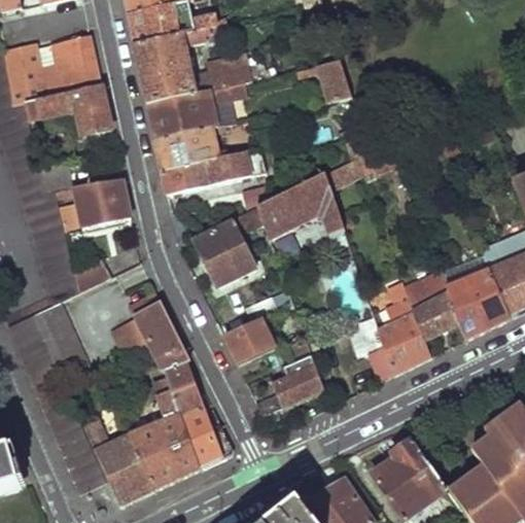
[(0,13),(20,9),(18,0),(0,0),(0,13)]
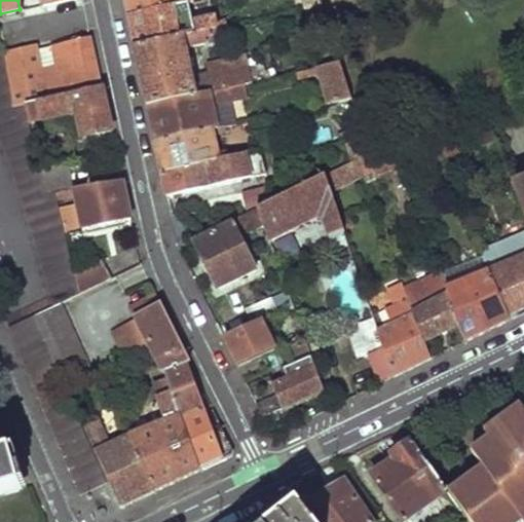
[(187,1),(192,0),(123,0),(127,14),(187,1)]
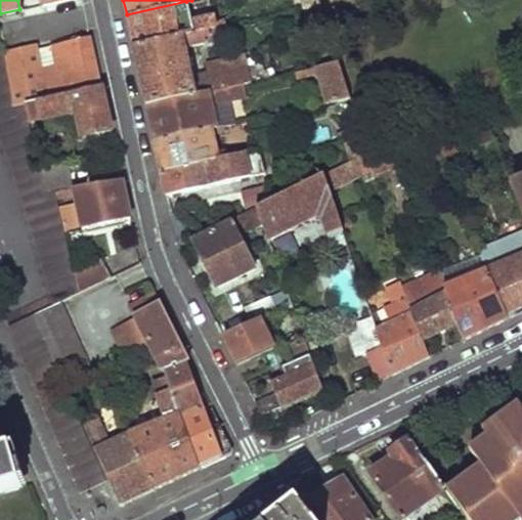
[(186,1),(189,9),(211,3),(210,0),(191,0),(186,1)]
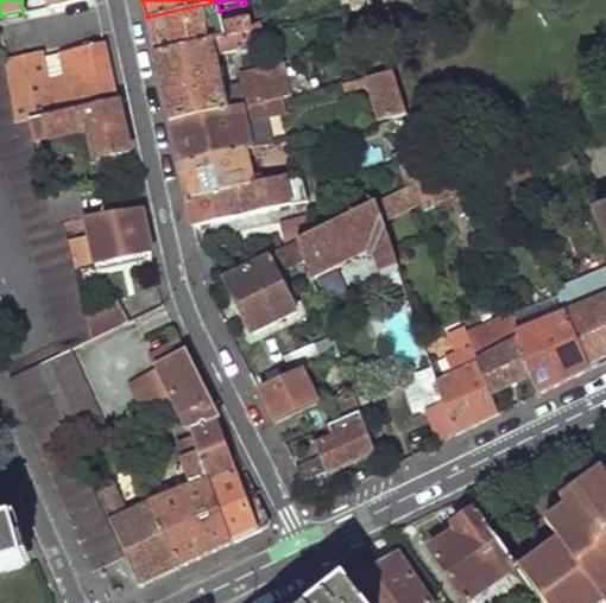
[(155,54),(251,31),(247,18),(221,21),(220,11),(216,1),(147,17),(155,54)]
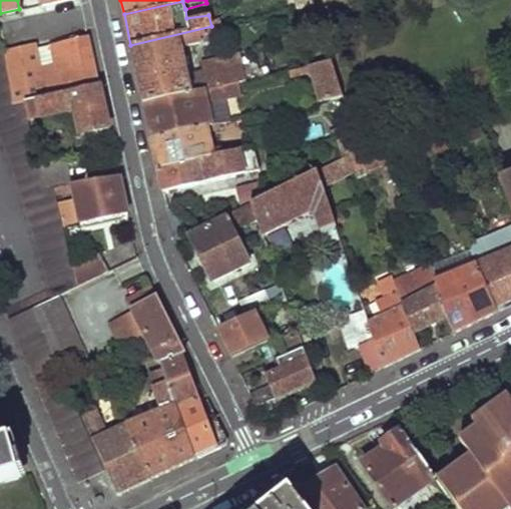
[(142,101),(191,89),(183,45),(215,36),(215,32),(223,30),(220,24),(211,26),(130,45),(142,101)]
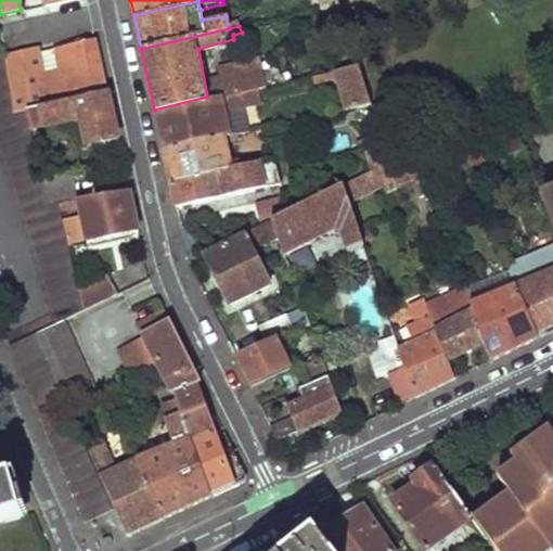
[(93,38),(52,47),(59,67),(42,72),(37,50),(3,58),(13,107),(24,106),(105,90),(93,38)]
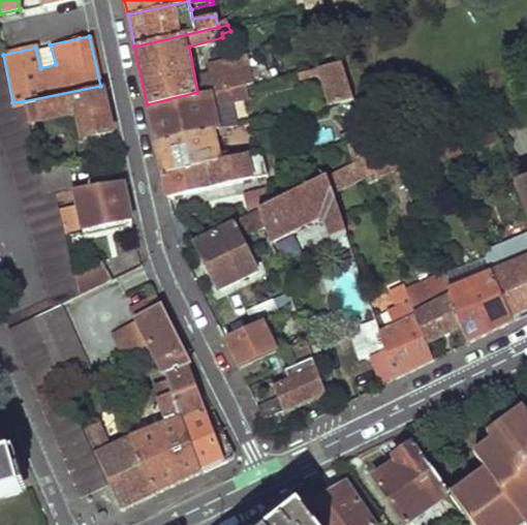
[(0,144),(11,176),(25,216),(37,251),(53,305),(59,302),(76,294),(73,273),(54,199),(52,191),(44,192),(39,170),(28,120),(23,101),(12,102),(3,55),(0,50),(0,144)]
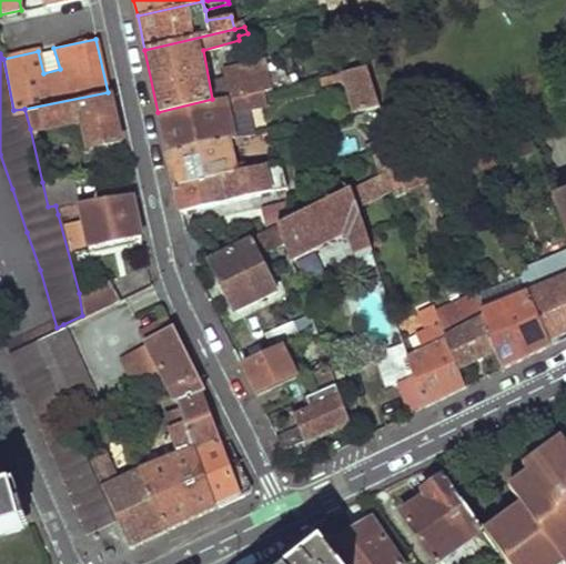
[(264,88),(271,86),(264,56),(225,64),(233,94),(264,88)]
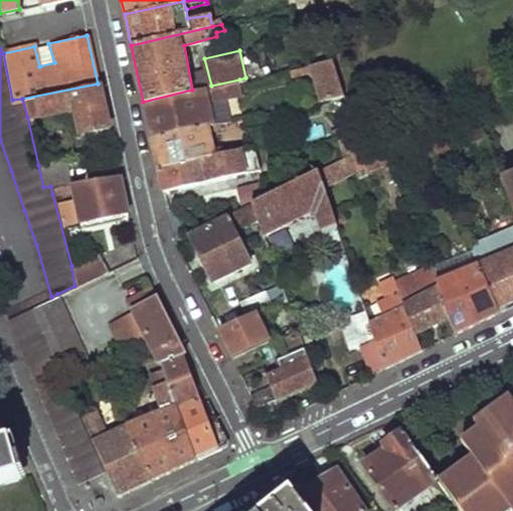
[(332,58),(311,63),(320,99),(343,94),(332,58)]
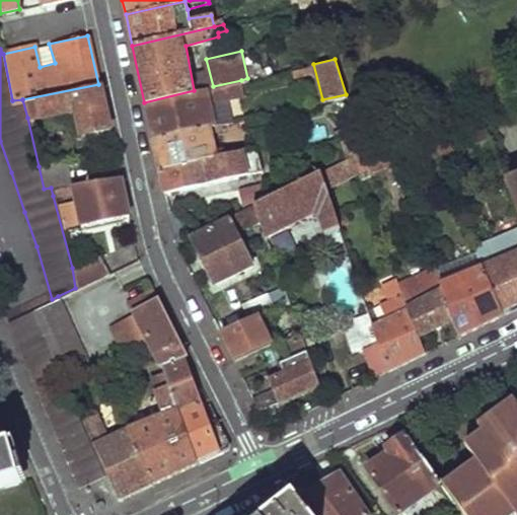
[(303,66),(292,68),(294,74),(304,72),(303,66)]
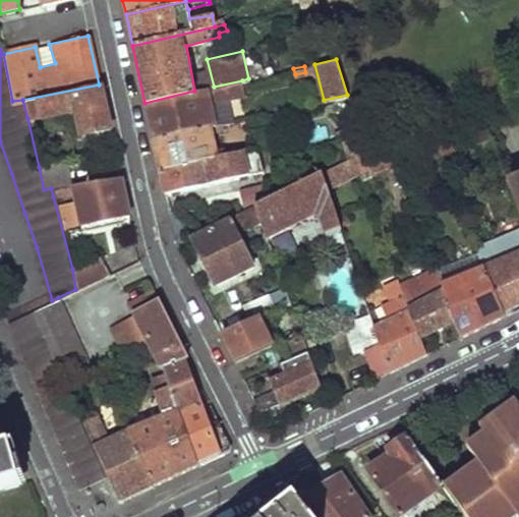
[(209,126),(215,124),(211,102),(230,98),(245,94),(242,80),(214,87),(194,91),(145,103),(153,138),(209,126)]
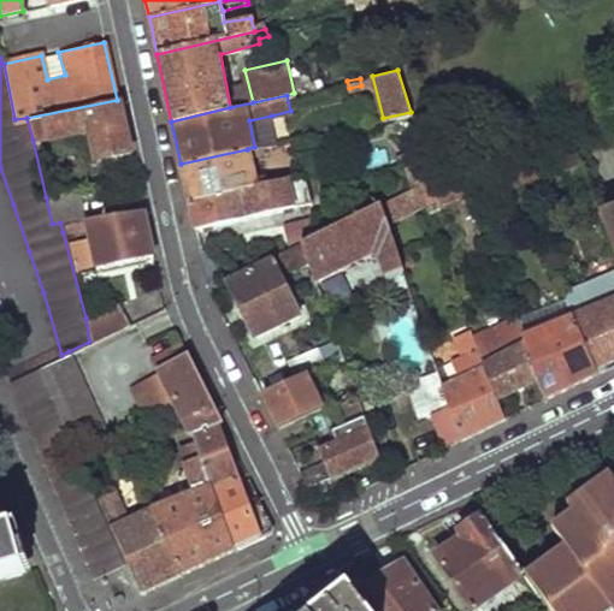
[(27,118),(33,140),(87,129),(95,158),(129,152),(117,100),(27,118)]
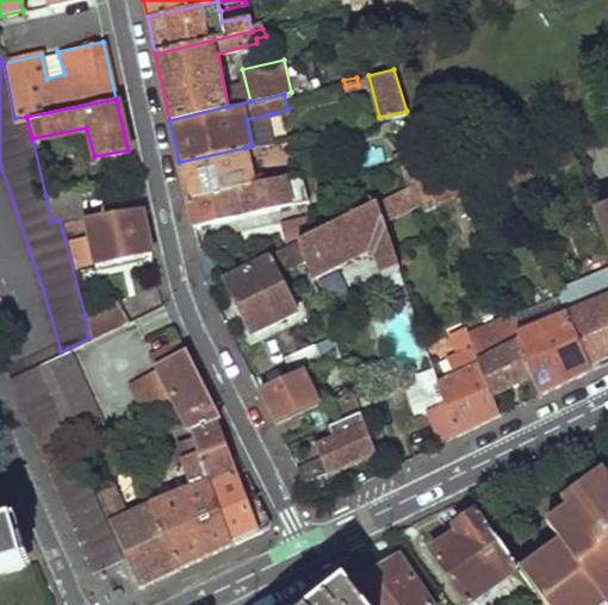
[(407,111),(379,117),(385,132),(411,125),(407,111)]
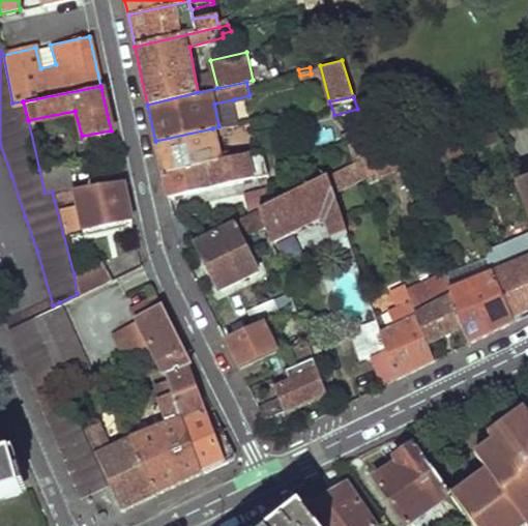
[(238,122),(234,99),(214,104),(218,126),(238,122)]
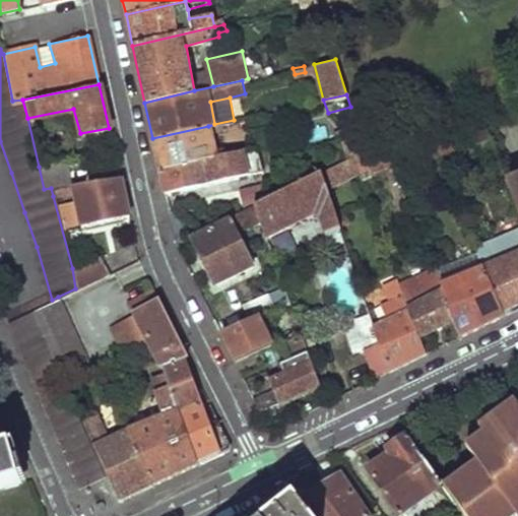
[(486,122),(471,127),(477,142),(491,136),(486,122)]
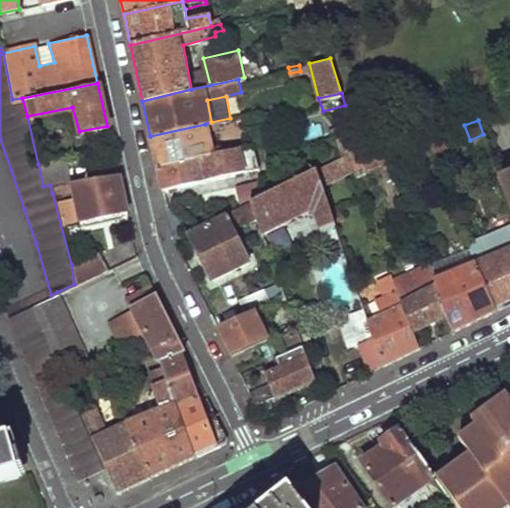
[(157,165),(221,151),(219,146),(210,146),(205,124),(150,136),(157,165)]
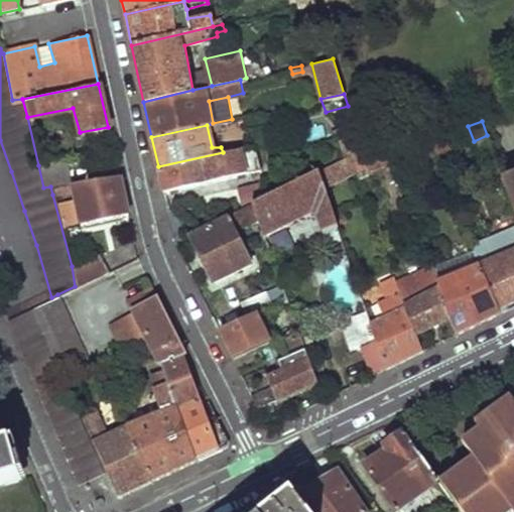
[(432,138),(438,152),(452,147),(446,133),(432,138)]
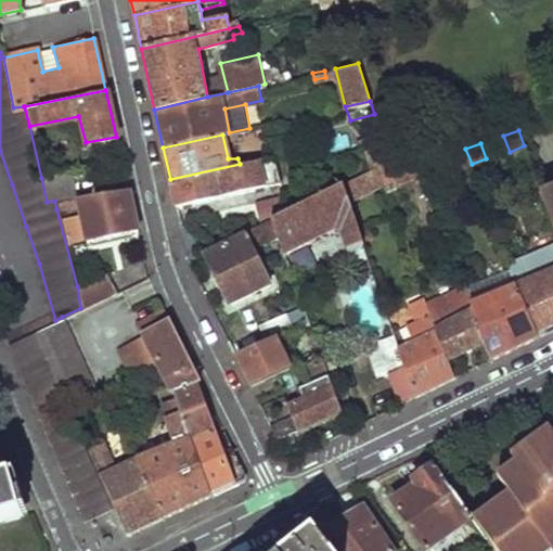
[(240,164),(170,179),(176,203),(273,182),(269,157),(240,164)]
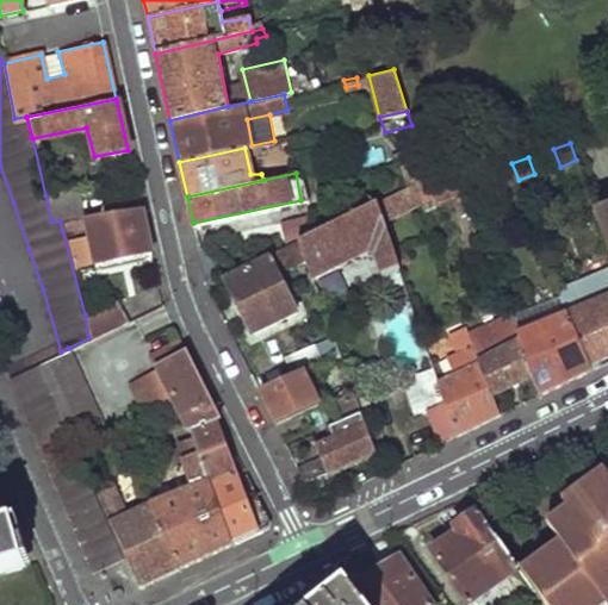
[(377,201),(382,214),(421,198),(415,182),(377,201)]
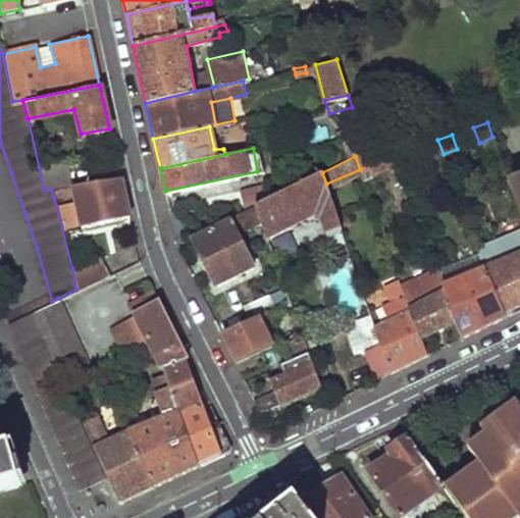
[(51,189),(67,186),(63,163),(39,167),(44,190),(51,189)]
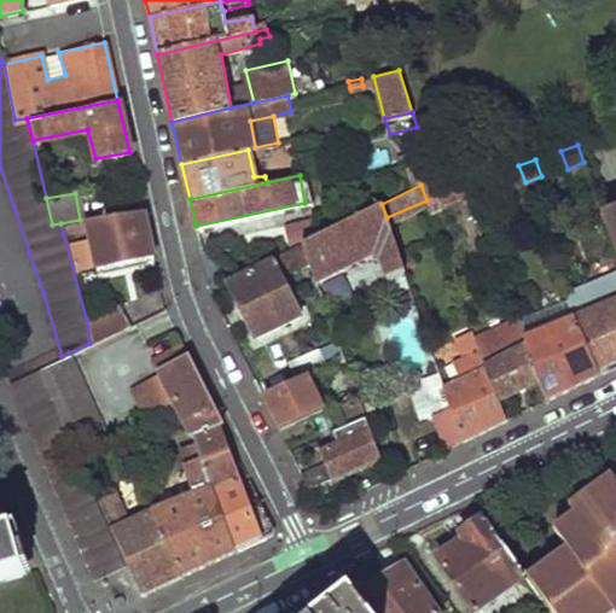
[(382,204),(302,240),(309,260),(320,290),(327,286),(325,278),(370,255),(381,257),(387,276),(405,269),(387,217),(382,204)]
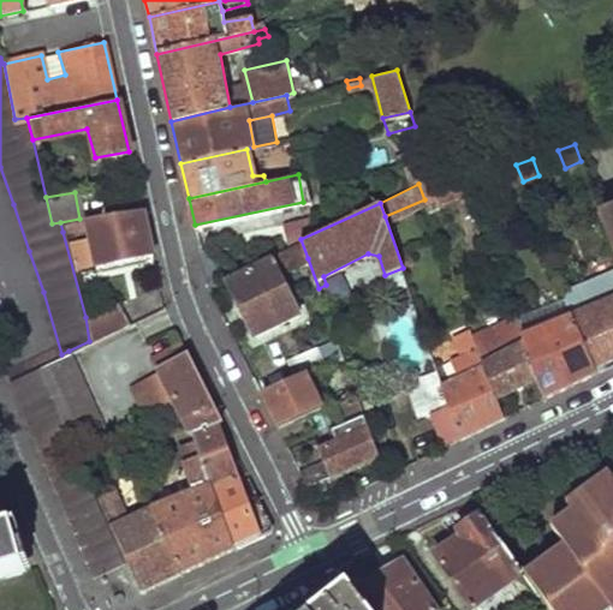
[(141,208),(84,219),(87,227),(96,267),(150,255),(141,208)]
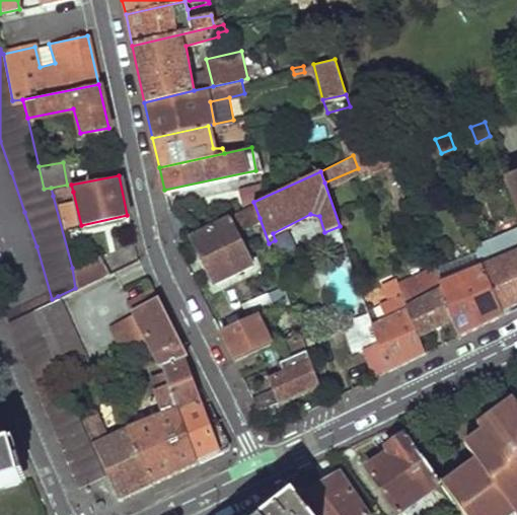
[(51,188),(53,196),(73,192),(71,185),(67,185),(51,188)]
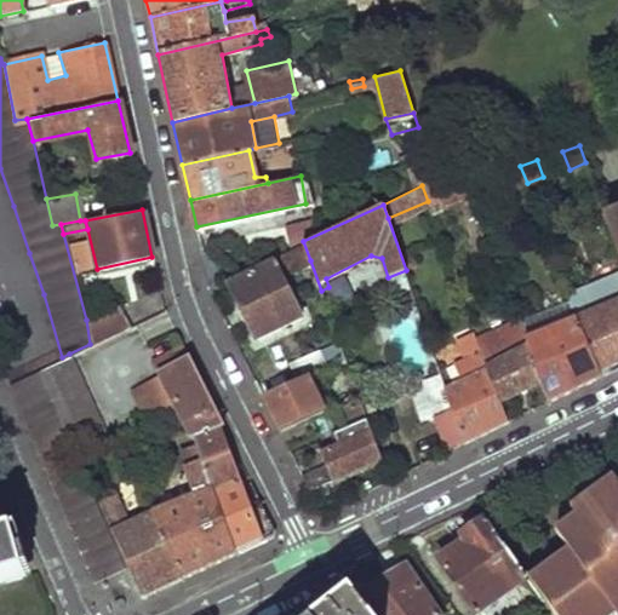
[(279,253),(281,256),(228,283),(253,338),(298,316),(279,277),(310,260),(303,241),(279,253)]
